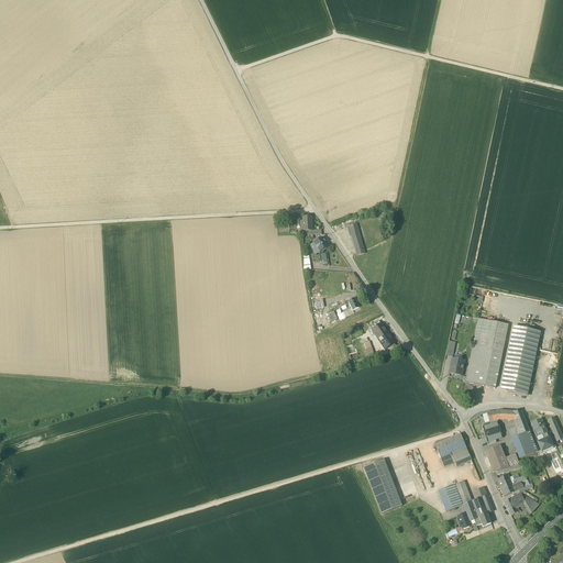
[(355,250),(356,256),(364,254),(356,225),(348,228),(349,231),(350,231),(351,234),(353,234),(356,250),(355,250)]
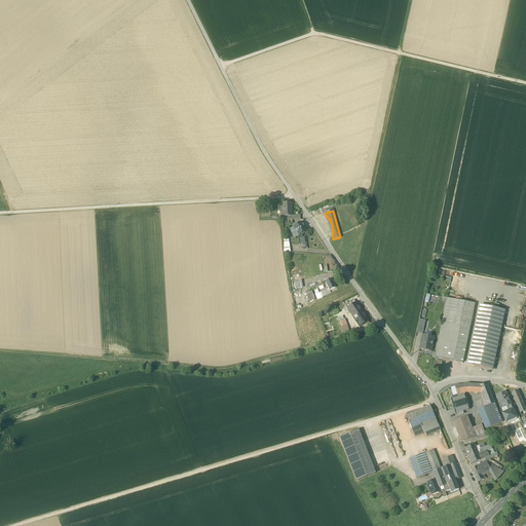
[(292,228),(294,232),(295,231),(298,236),(306,231),(301,222),(292,228)]
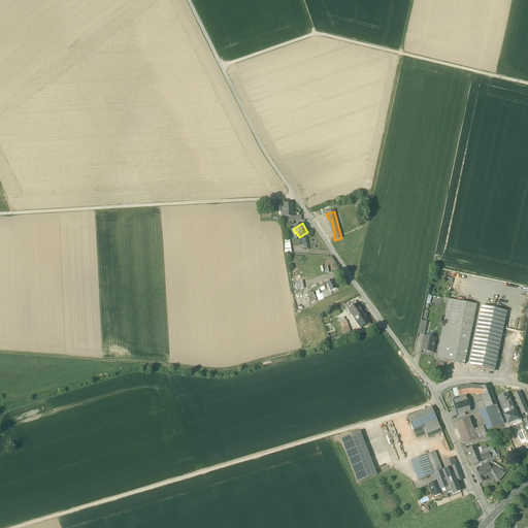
[(296,291),(303,289),(301,281),(294,283),(296,291)]
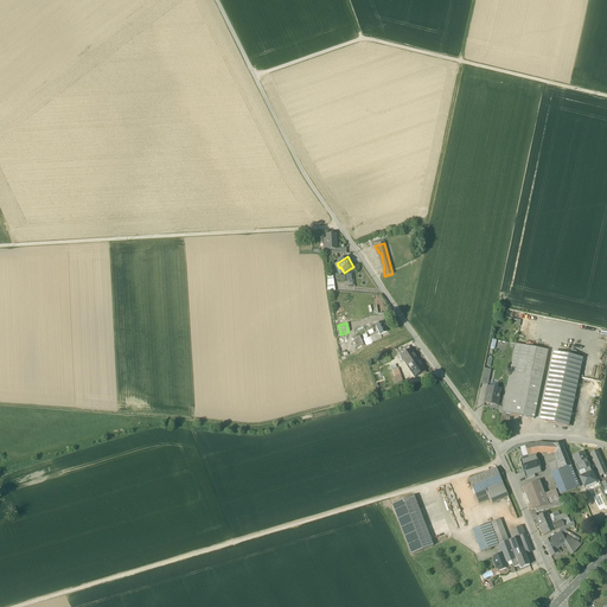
[(376,326),(379,334),(375,337),(377,342),(382,339),(381,336),(387,333),(384,327),(385,326),(384,324),(383,325),(382,323),(376,326)]
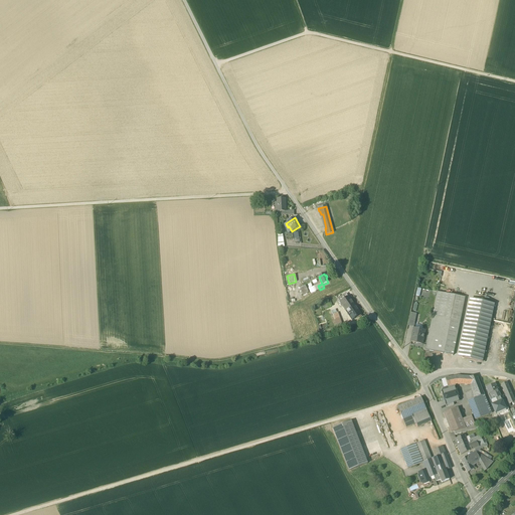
[(438,292),(433,316),(460,322),(465,298),(438,292)]
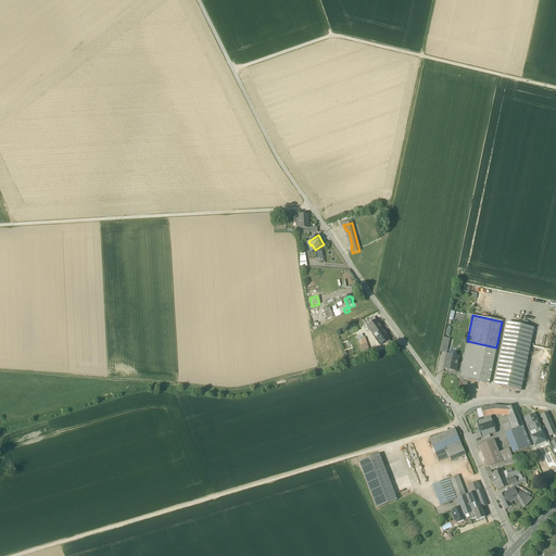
[(365,324),(367,326),(376,320),(374,317),(365,324)]
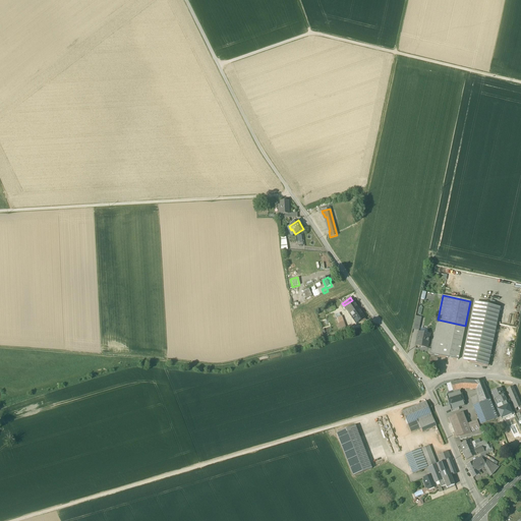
[(344,305),(350,314),(358,309),(352,300),(344,305)]
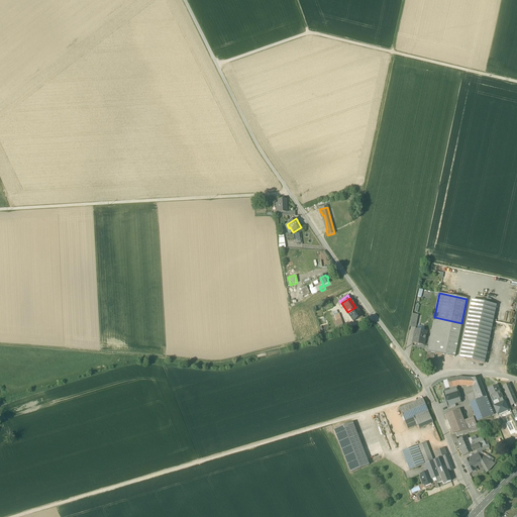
[(459,358),(464,359),(477,301),(472,300),(459,358)]
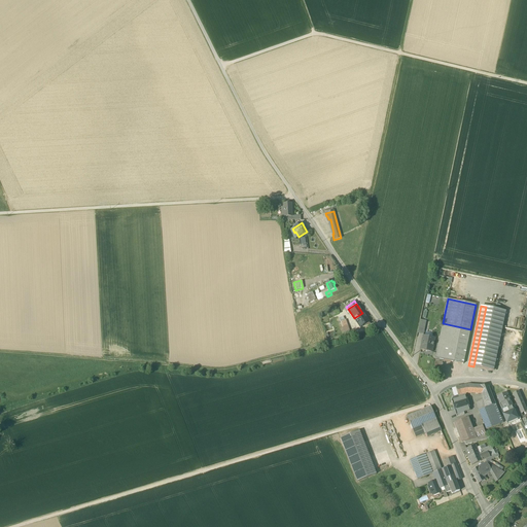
[(505,311),(486,307),(473,366),(493,371),(505,311)]
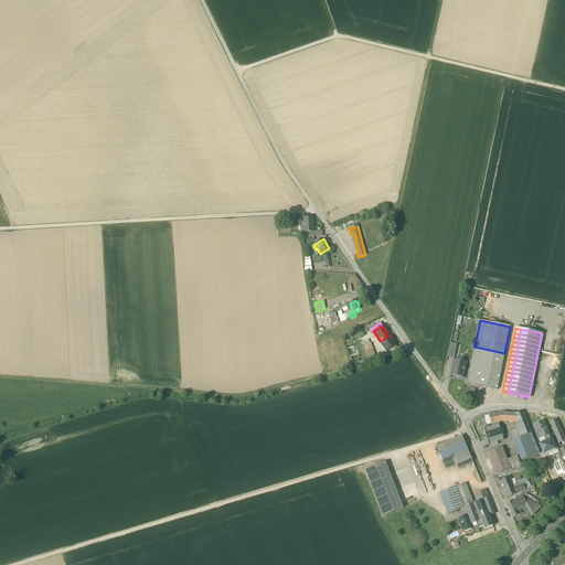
[(395,345),(388,336),(380,341),(386,351),(395,345)]
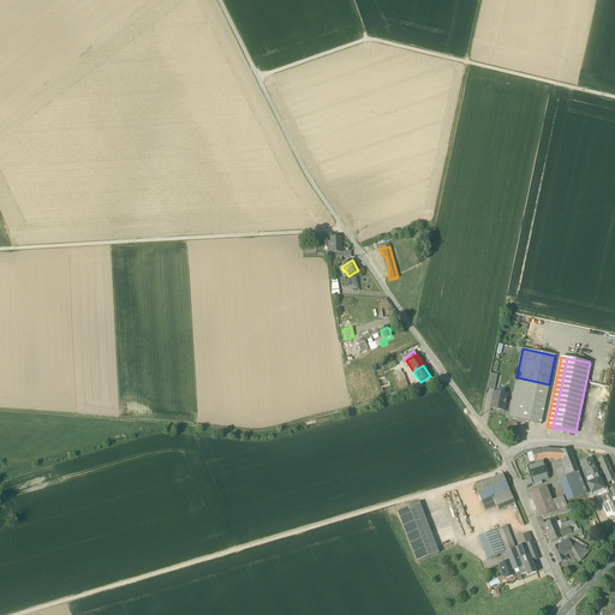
[(490,372),(489,382),(487,389),(494,390),(496,383),(497,375),(490,372)]
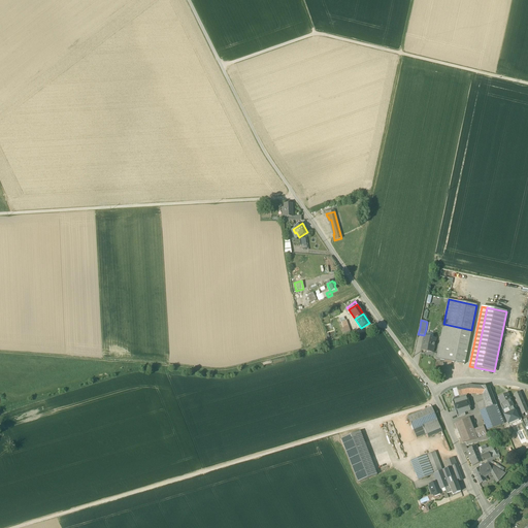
[(464,365),(471,330),(443,324),(436,359),(464,365)]
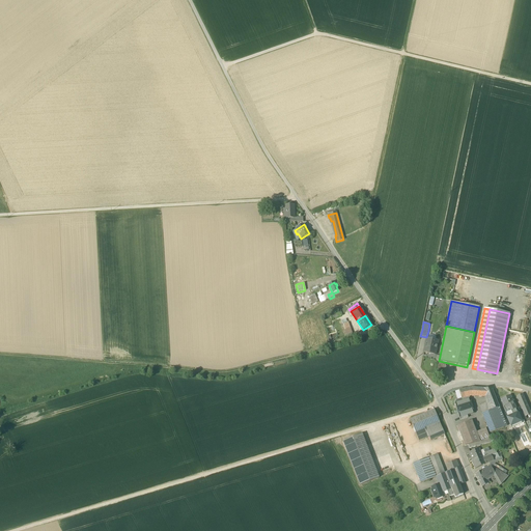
[(423,353),(435,355),(438,341),(426,339),(423,353)]
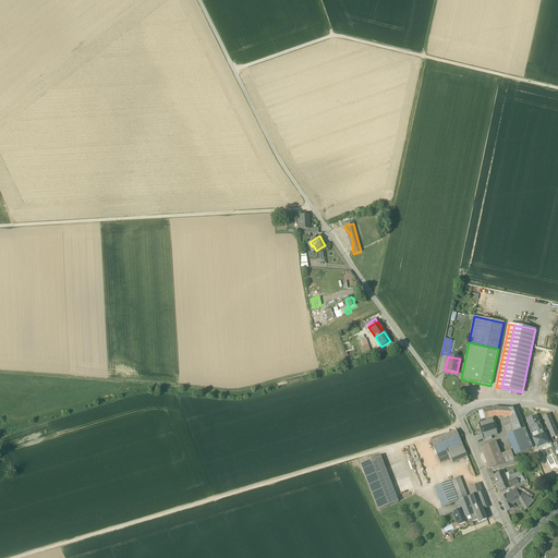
[(485,419),(493,416),(493,408),(482,410),(484,416),(485,419)]
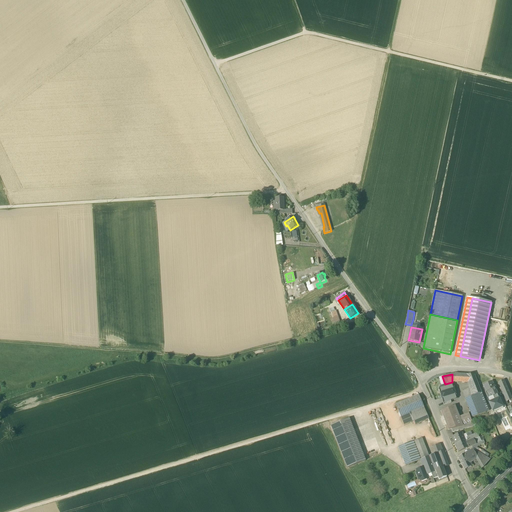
[(456,374),(452,374),(452,382),(457,383),(468,383),(466,375),(456,374)]
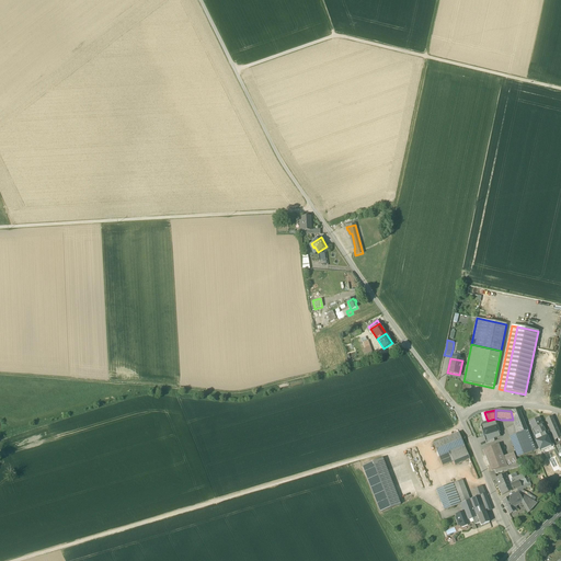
[(519,411),(511,411),(513,420),(514,426),(516,434),(524,432),(527,431),(519,411)]
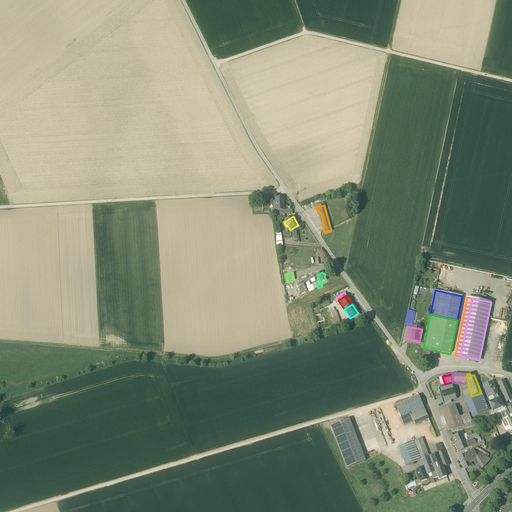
[(504,399),(505,402),(507,401),(511,399),(503,381),(498,383),(504,399)]
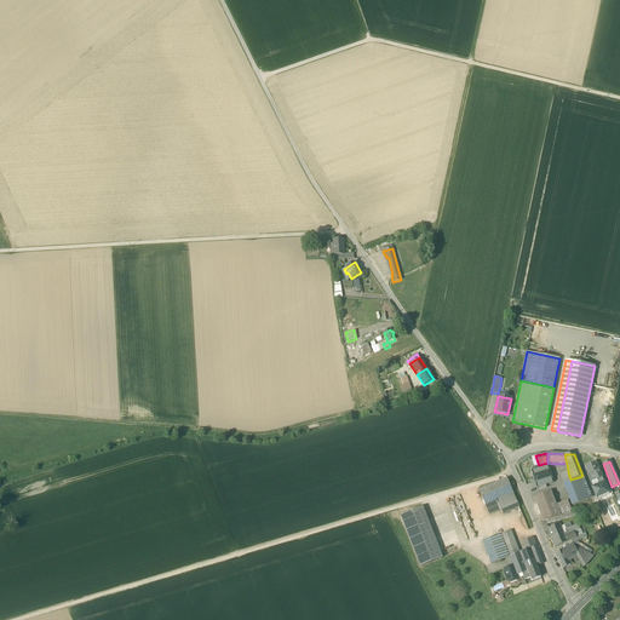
[(595,476),(596,480),(602,477),(595,464),(586,468),(589,474),(593,472),(595,476)]
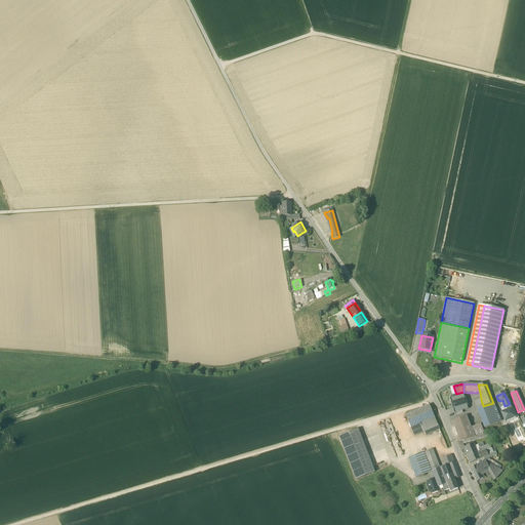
[(459,403),(460,406),(467,404),(463,395),(457,397),(459,403)]
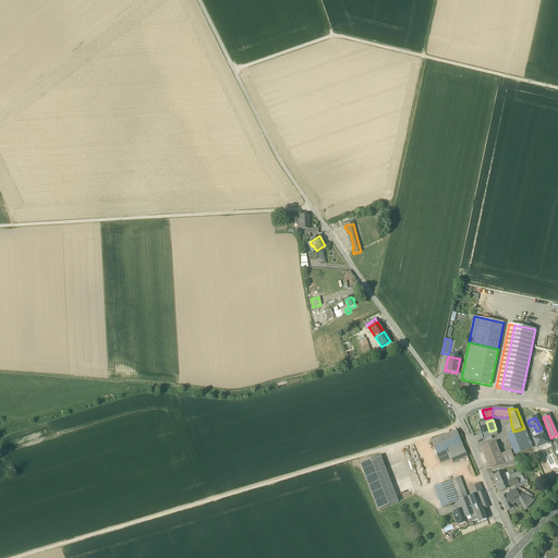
[(530,449),(521,429),(513,432),(511,424),(504,427),(507,435),(516,455),(530,449)]
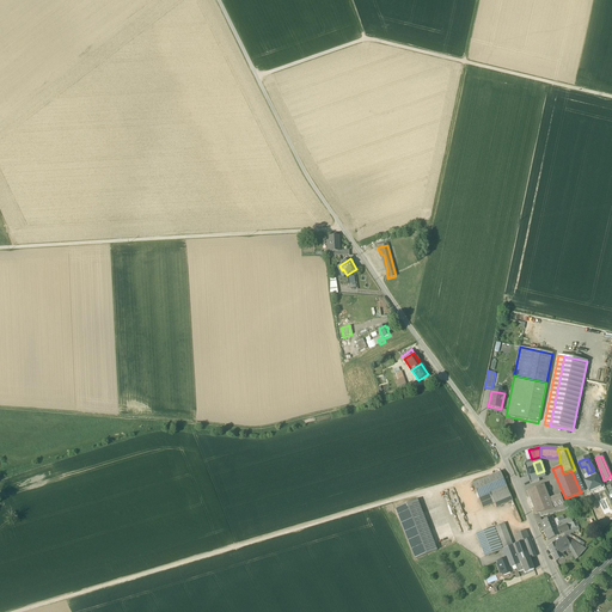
[(537,477),(538,477),(537,473),(536,470),(527,472),(531,484),(538,482),(537,477)]
